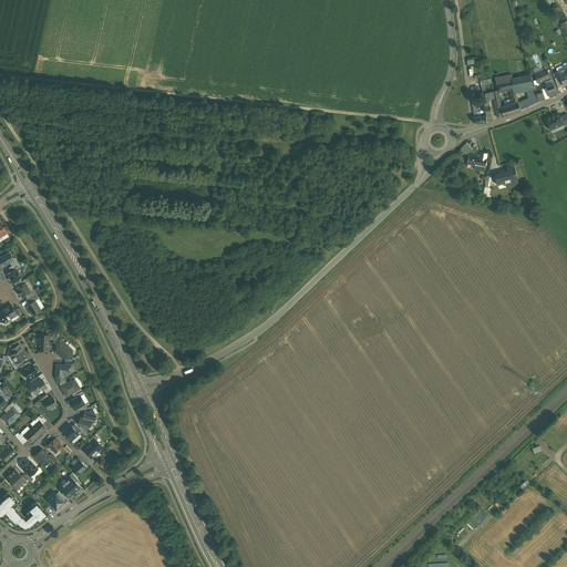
[(546,70),(535,74),(537,80),(538,82),(550,78),(546,70)]
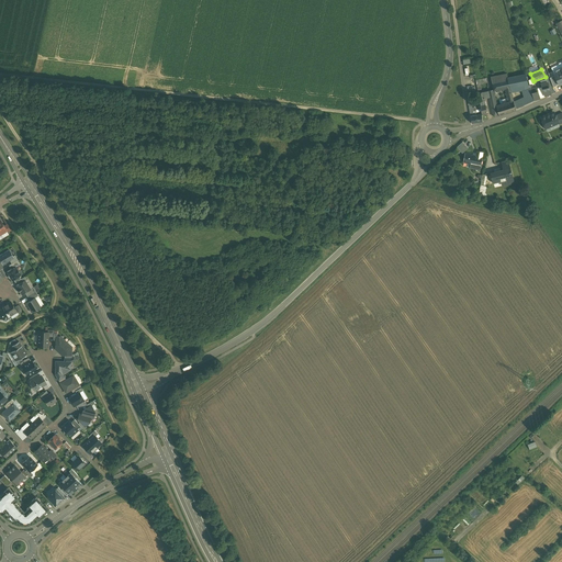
[(507,74),(491,77),(494,90),(506,88),(509,87),(507,78),(507,74)]
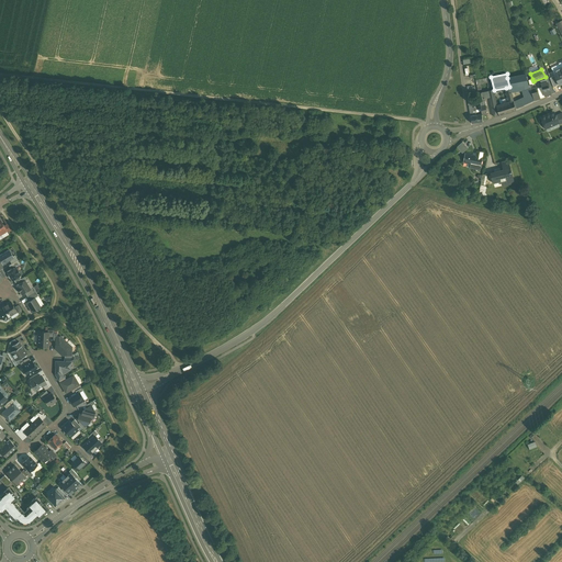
[(526,74),(507,78),(509,87),(510,88),(528,85),(526,74)]
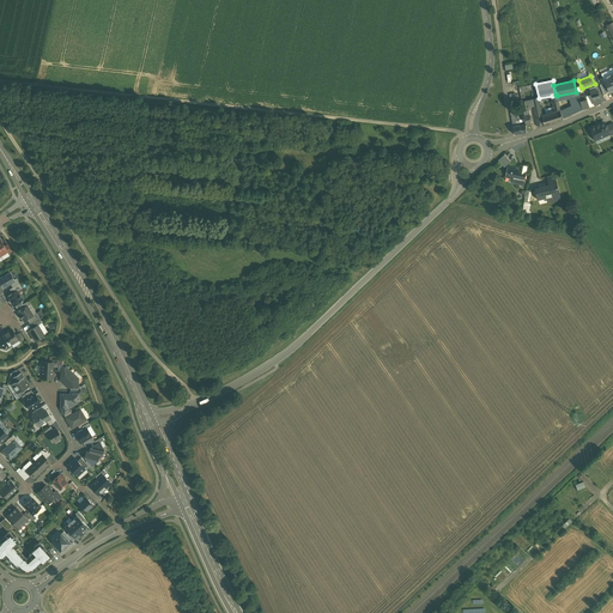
[(605,83),(600,85),(605,95),(610,92),(605,83)]
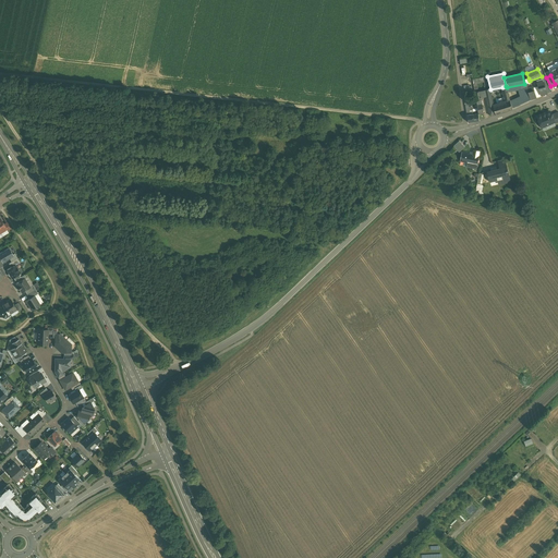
[(544,82),(537,84),(538,86),(540,92),(541,96),(547,94),(544,82)]
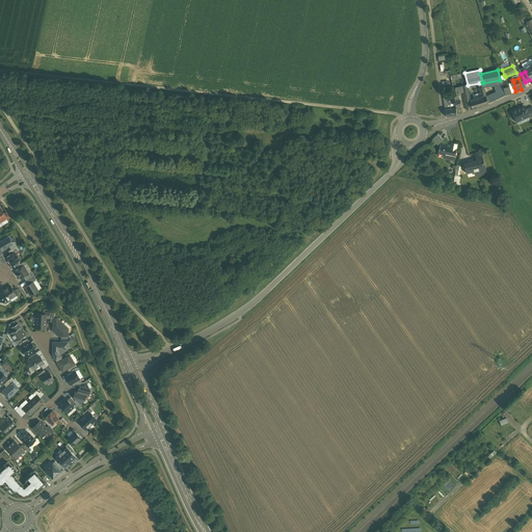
[(500,80),(483,83),(484,87),(494,85),(496,91),(486,96),(488,103),(505,95),(502,84),(501,80),(500,80)]
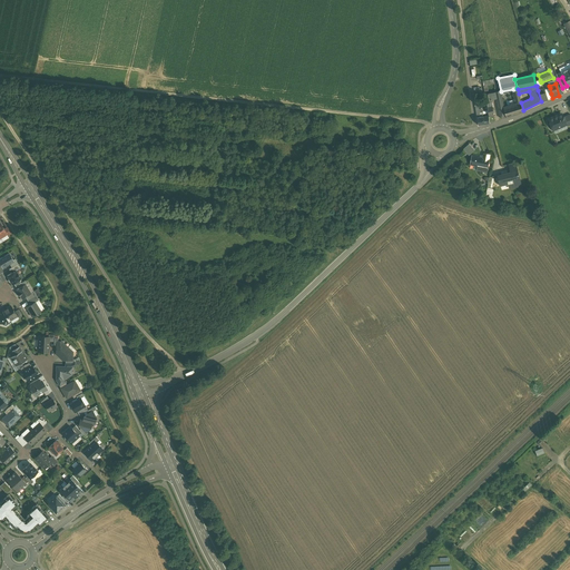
[(541,89),(538,90),(541,101),(548,100),(546,95),(544,90),(544,88),(541,89)]
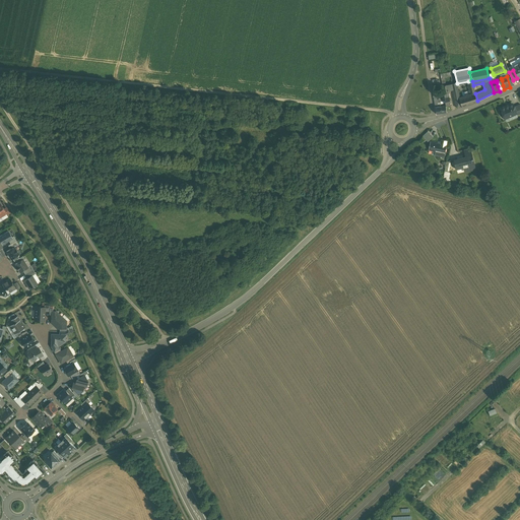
[(458,93),(456,83),(452,84),(453,89),(454,94),(457,109),(462,107),(460,99),(459,99),(458,93)]
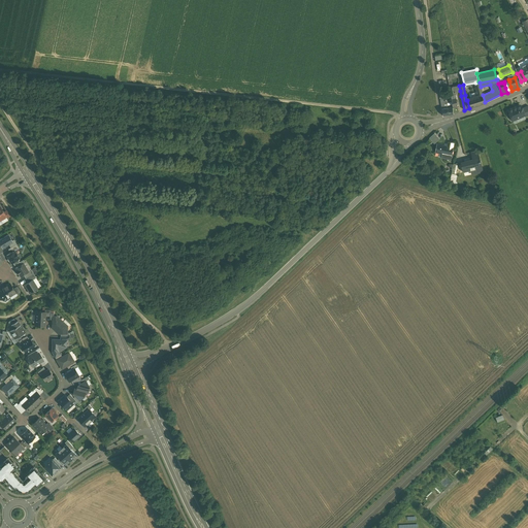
[(459,86),(452,87),(454,95),(451,96),(451,98),(456,97),(455,92),(460,91),(459,86)]
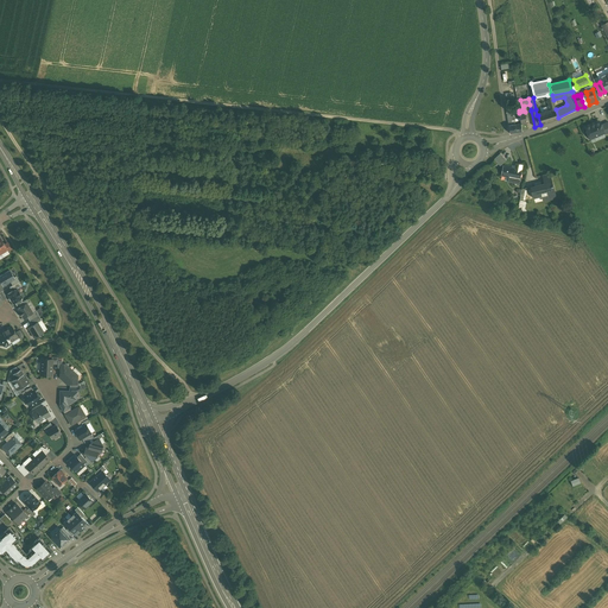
[(551,111),(542,114),(545,124),(558,119),(558,118),(556,109),(555,109),(551,111)]
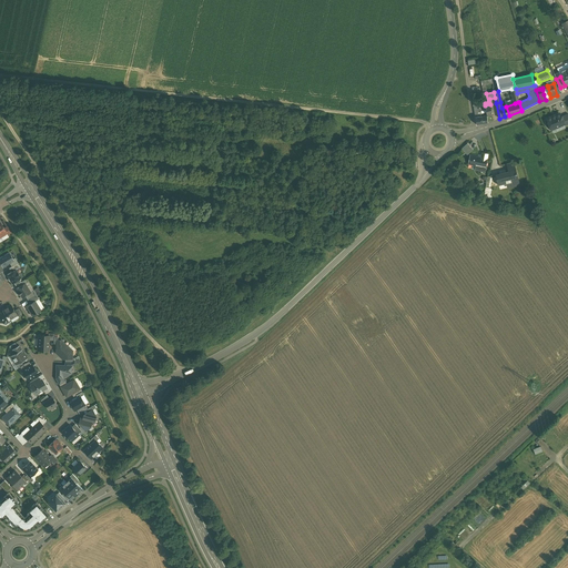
[(559,113),(547,119),(549,124),(548,127),(549,129),(551,130),(564,124),(565,124),(561,117),(559,113)]
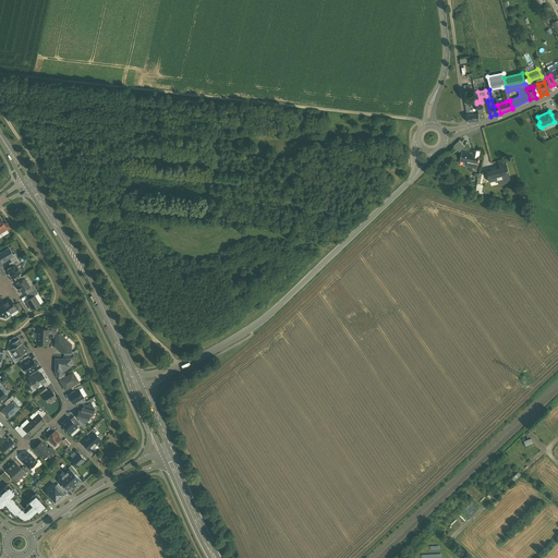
[(473,113),(466,114),(469,122),(480,121),(478,113),(473,113)]
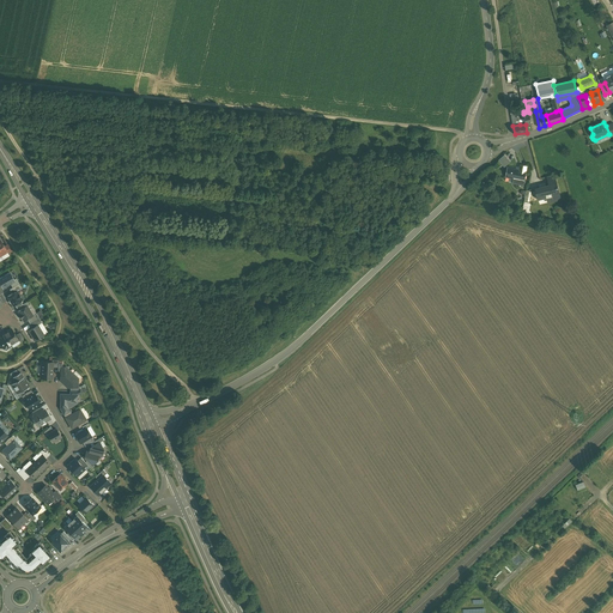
[(510,162),(504,155),(498,161),(504,168),(510,162)]
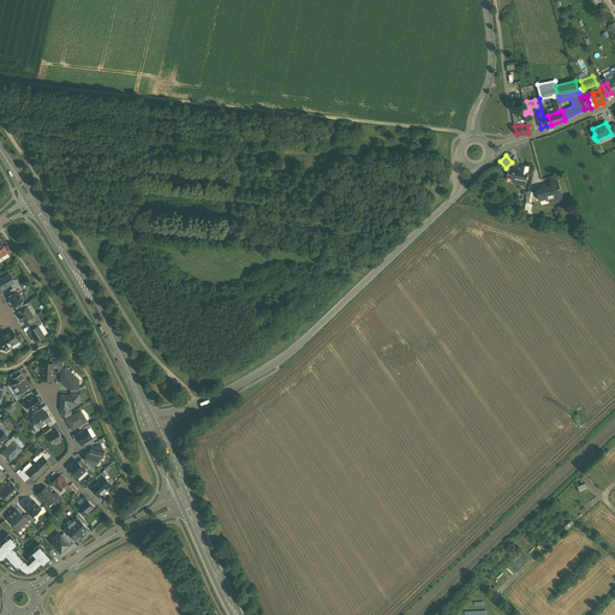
[(521,171),(509,168),(508,173),(508,174),(507,177),(515,179),(526,181),(527,172),(529,167),(521,166),(521,171)]
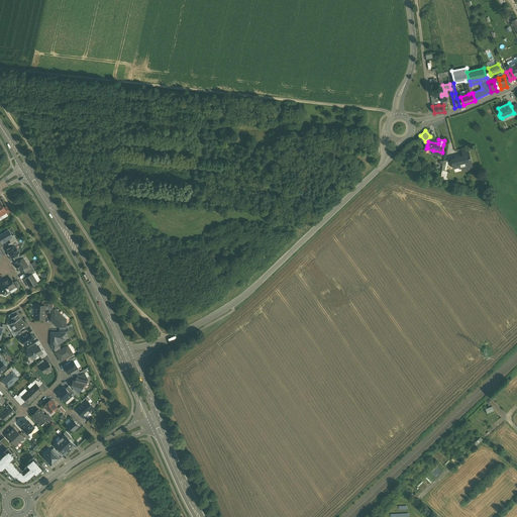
[(470,153),(462,156),(462,157),(451,160),(453,169),(466,166),(467,170),(473,169),(470,153)]
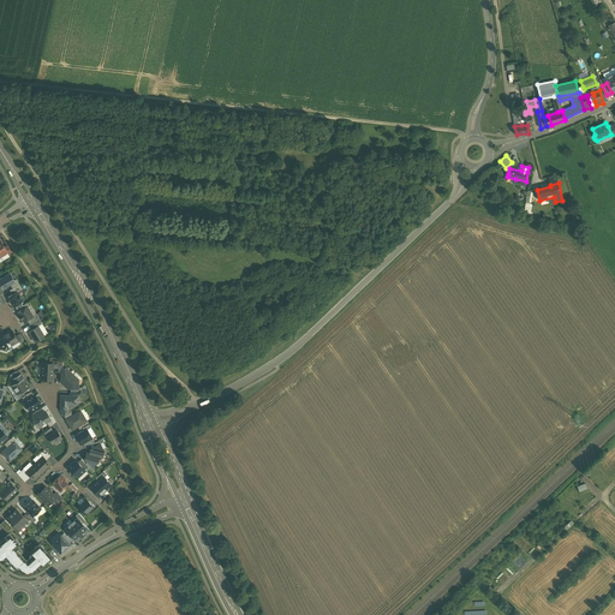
[(10,274),(0,279),(0,285),(3,290),(10,285),(15,282),(15,281),(10,274)]
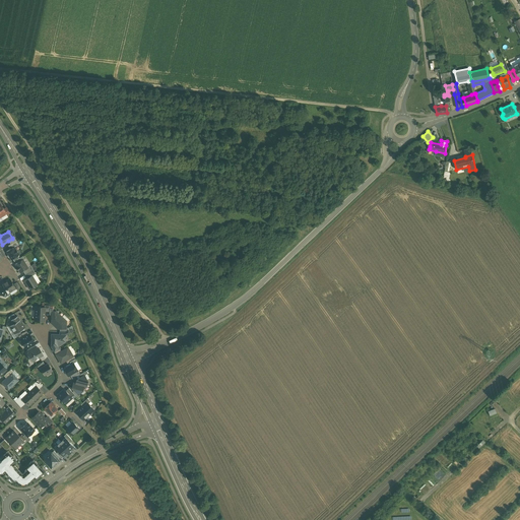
[(14,247),(10,249),(6,252),(11,259),(17,256),(18,255),(14,247)]
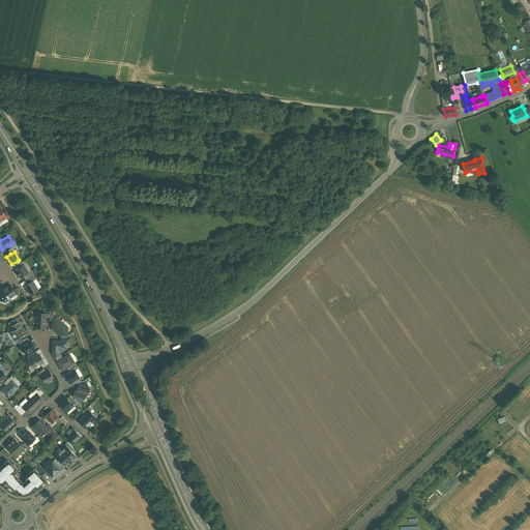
[(28,273),(23,265),(18,268),(16,269),(17,272),(19,275),(21,277),(28,273)]
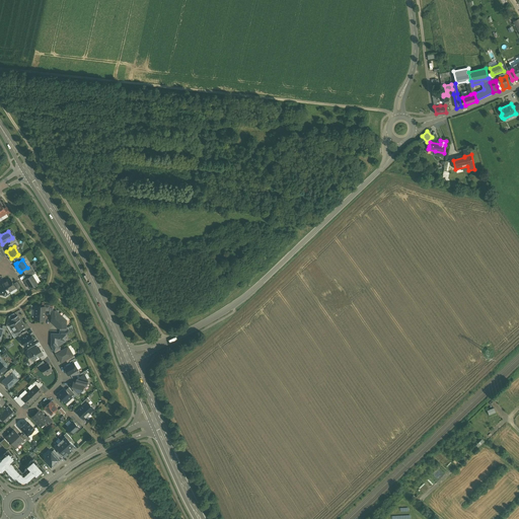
[(32,269),(24,274),(27,278),(31,276),(35,273),(32,269)]
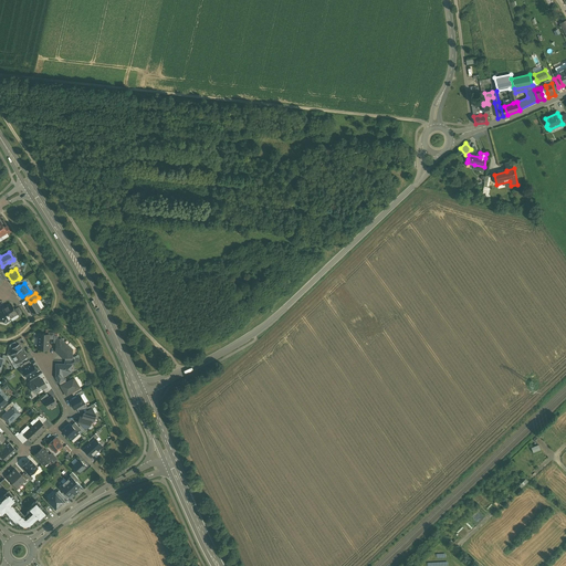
[(34,301),(40,310),(44,307),(39,297),(34,301)]
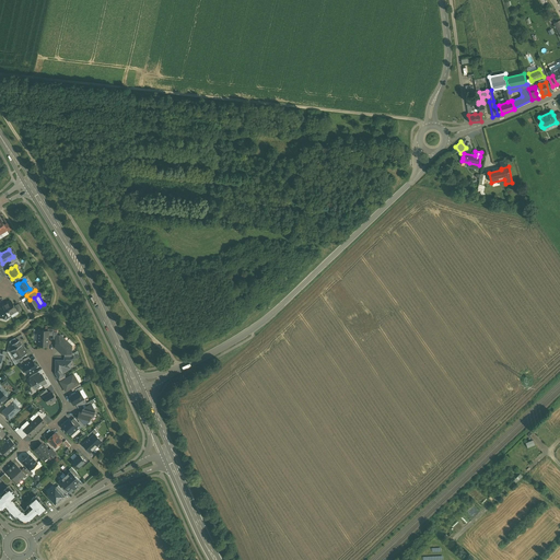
[(39,306),(34,298),(30,300),(26,302),(32,311),(39,306)]
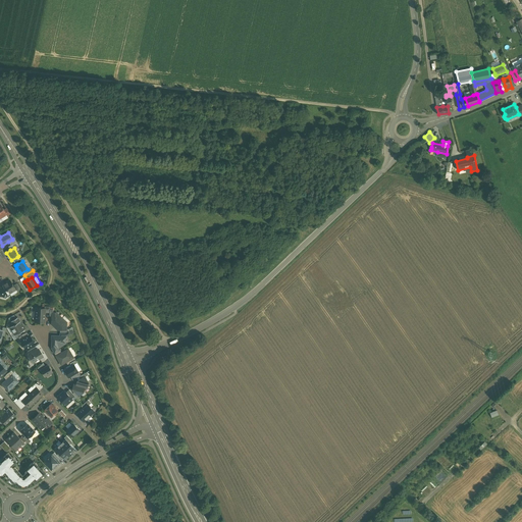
[(15,290),(9,280),(3,284),(9,294),(15,290)]
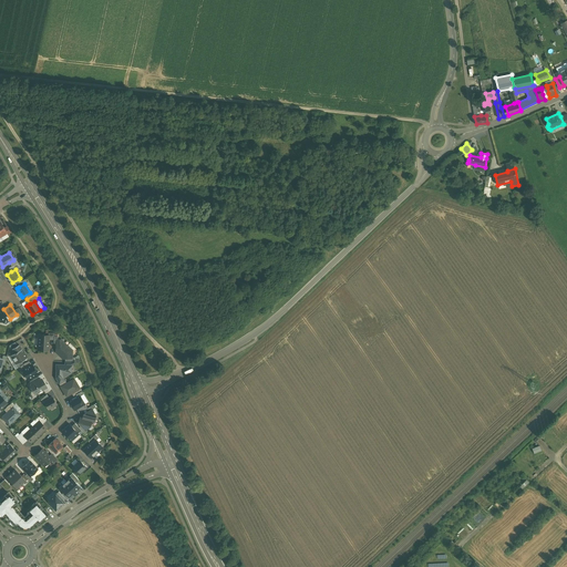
[(10,319),(3,309),(0,310),(0,320),(4,322),(6,323),(11,320),(10,319)]
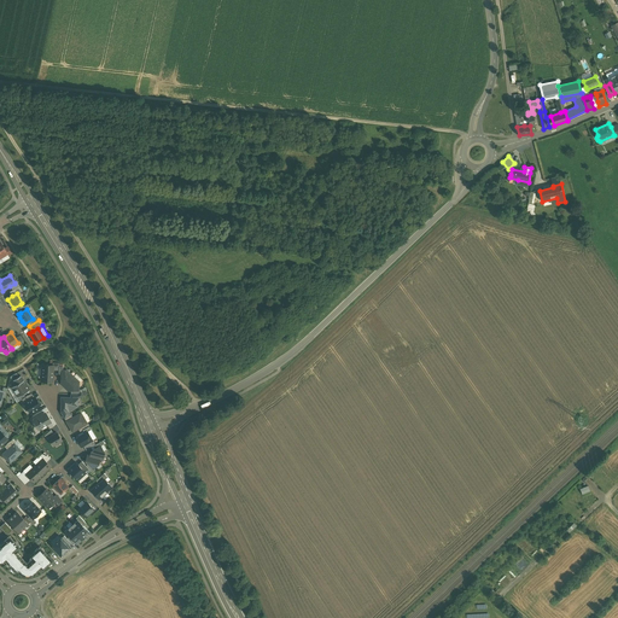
[(53,366),(46,365),(45,365),(42,365),(41,366),(41,368),(41,382),(52,383),(53,371),(53,366)]
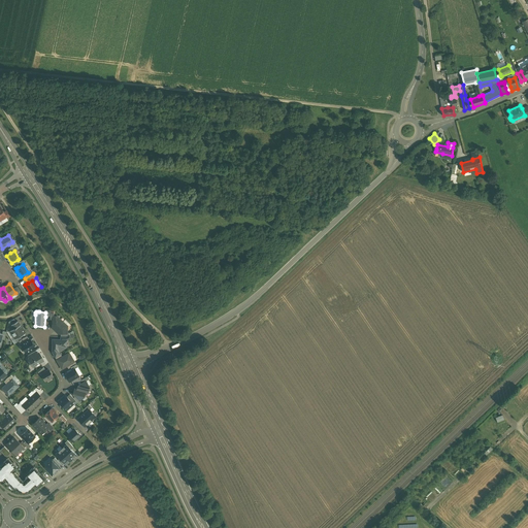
[(63,322),(58,317),(54,317),(54,320),(53,328),(55,330),(63,322)]
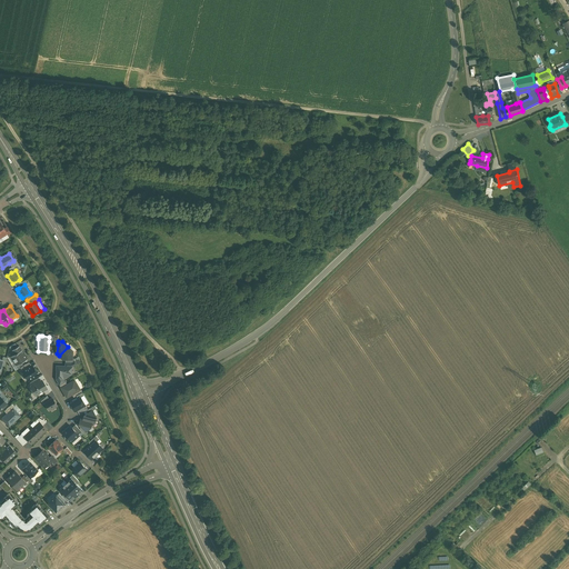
[(68,347),(59,356),(62,359),(66,359),(72,360),(72,359),(72,351),(68,347)]
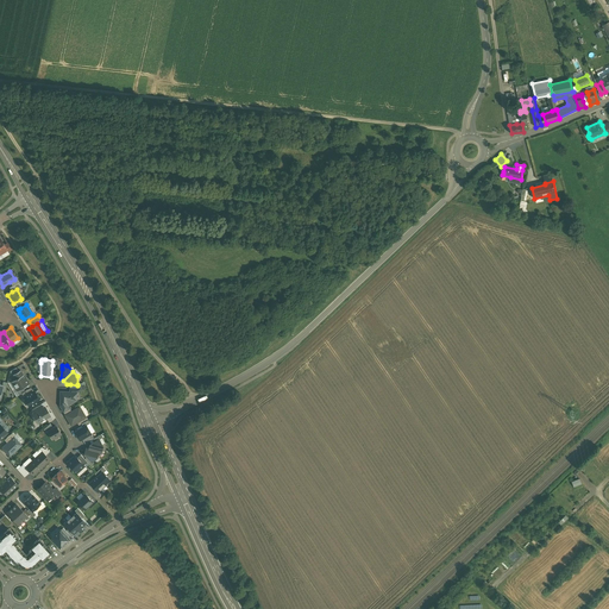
[(16,380),(12,382),(17,391),(23,388),(29,384),(24,375),(23,375),(16,380)]
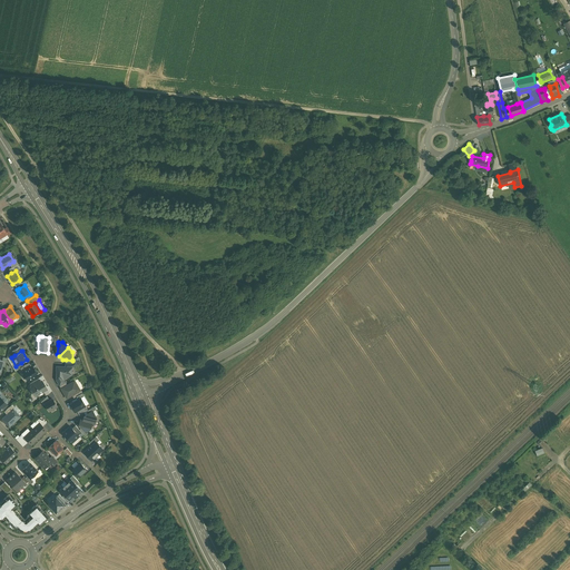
[(30,366),(22,372),(22,373),(22,375),(23,377),(26,379),(28,381),(37,375),(33,370),(32,370),(30,366)]
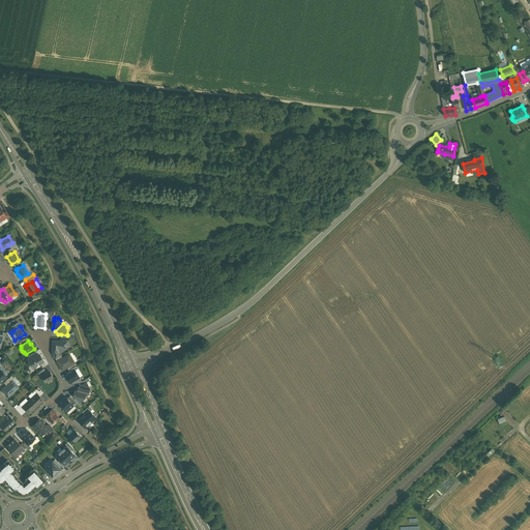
[(61,342),(53,341),(53,353),(54,356),(59,353),(66,349),(67,342),(61,342)]
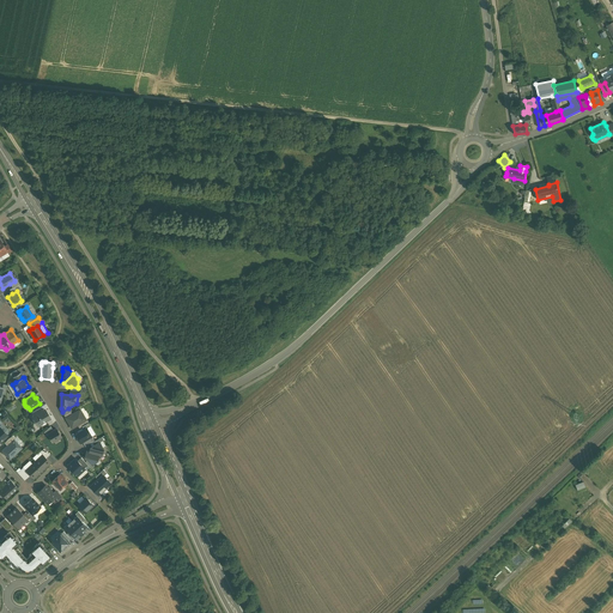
[(47,414),(44,410),(43,411),(34,417),(32,417),(34,419),(32,419),(36,424),(37,424),(38,426),(42,424),(46,422),(50,419),(47,414)]
